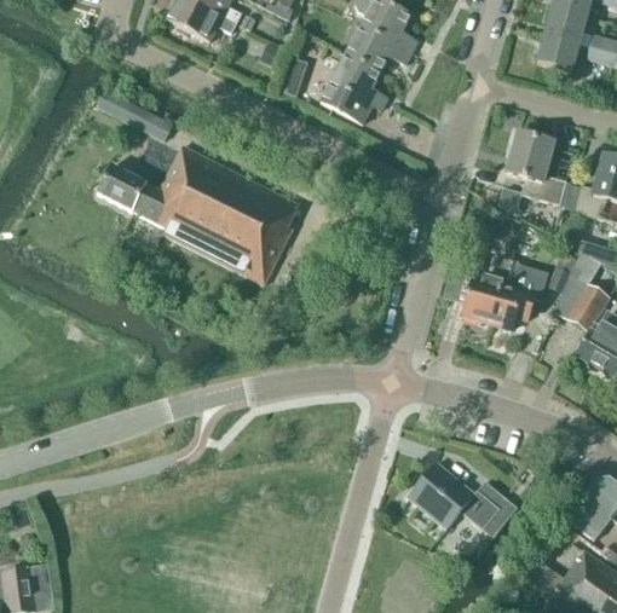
[(232,33),(237,23),(192,0),(178,0),(168,19),(211,41),(219,25),(232,33)]
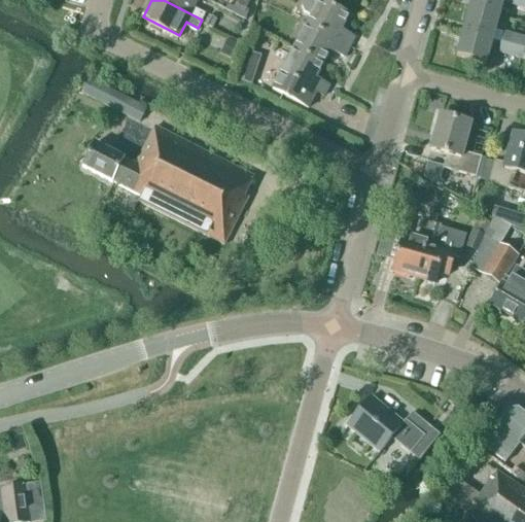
[(195,5),(198,0),(164,0),(202,20),(206,11),(195,5)]
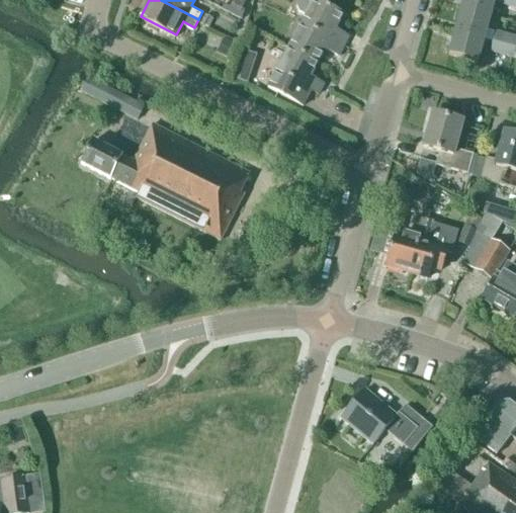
[(237,0),(235,4),(236,4),(245,9),(247,0),(237,0)]
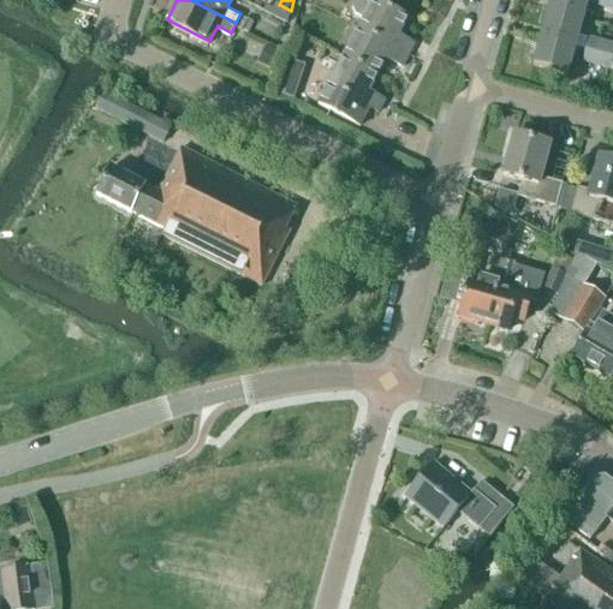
[(359,25),(410,52),(415,40),(399,33),(409,15),(382,0),(356,0),(355,4),(357,11),(364,16),(359,25)]
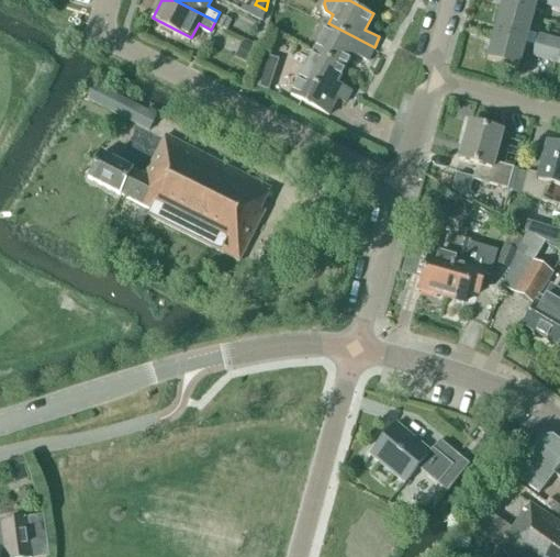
[(534,14),(537,0),(503,0),(502,6),(534,14)]
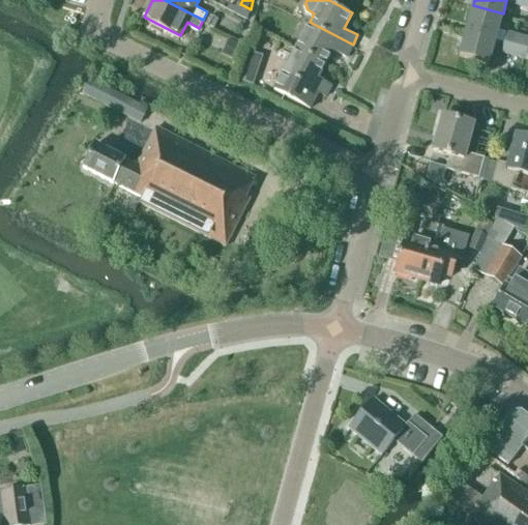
[(527,34),(499,27),(503,13),(473,5),(467,29),(497,36),(496,38),(505,40),(505,39),(527,45),(527,34)]
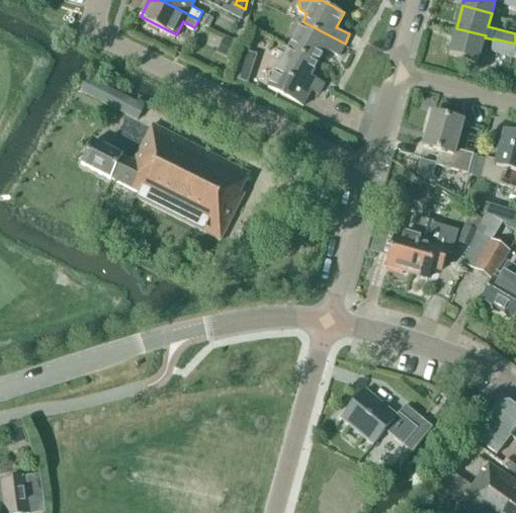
[(206,11),(201,20),(210,25),(215,15),(206,11)]
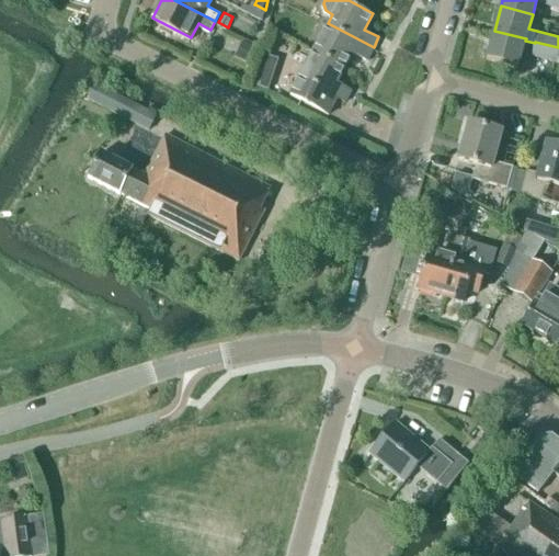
[(368,57),(374,47),(328,23),(315,48),(345,65),(354,49),(368,57)]
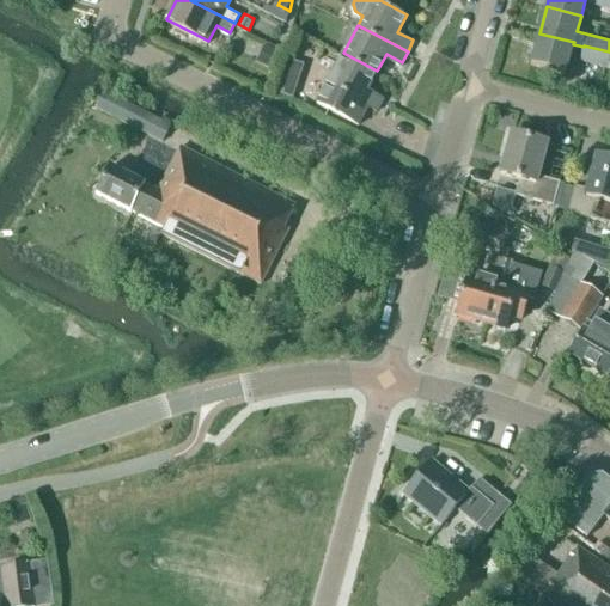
[(566,71),(573,44),(574,42),(540,34),(532,61),(566,71)]
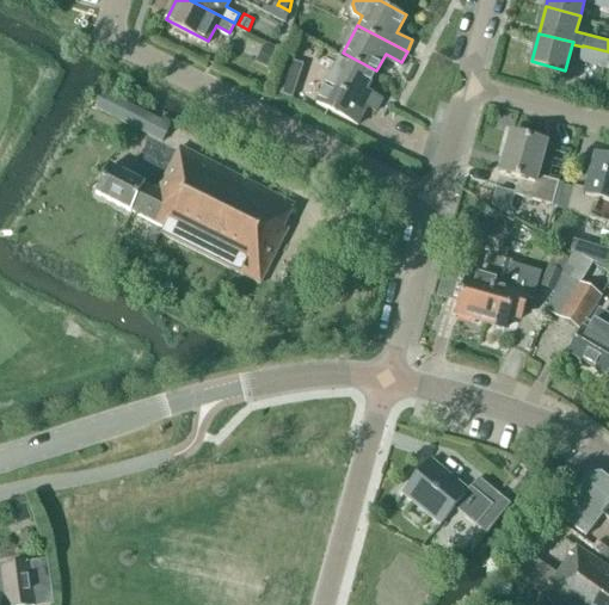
[(271,66),(281,48),(266,41),(257,59),(271,66)]
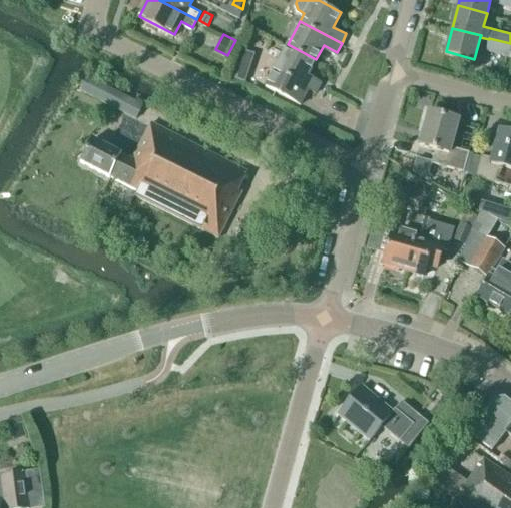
[(509,56),(510,52),(510,43),(489,38),(489,39),(486,48),(509,56)]
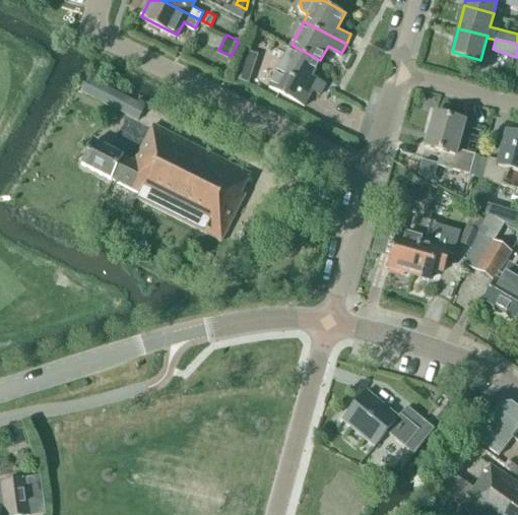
[(320,60),(292,45),(270,85),(305,104),(313,87),(320,91),(326,81),(312,75),(320,60)]
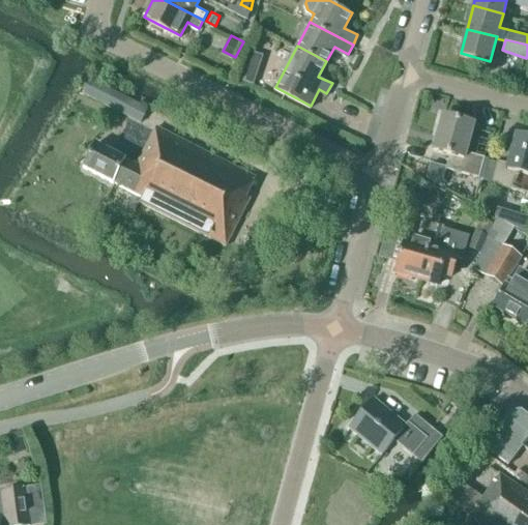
[(244,68),(241,78),(255,82),(258,73),(244,68)]
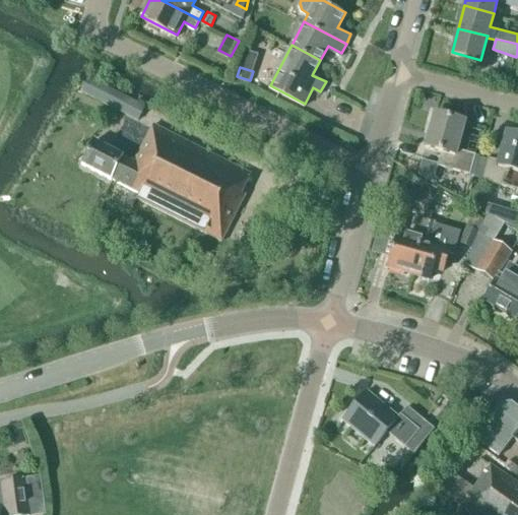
[(139,119),(147,105),(90,75),(82,90),(139,119)]
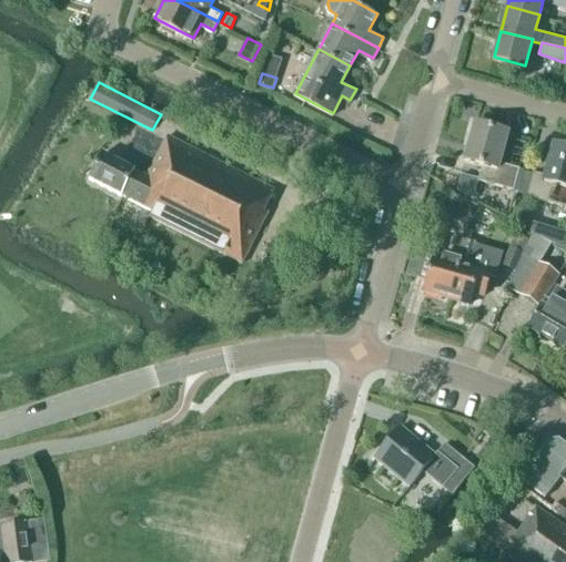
[(515,186),(521,165),(501,161),(508,130),(476,122),(466,159),(483,163),(479,176),(479,177),(515,186)]
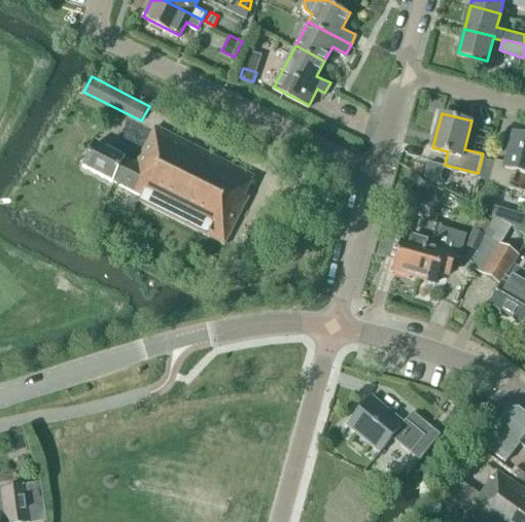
[(255,174),(156,124),(137,162),(95,140),(83,164),(141,194),(139,198),(225,241),(249,194),(246,192),(255,174)]
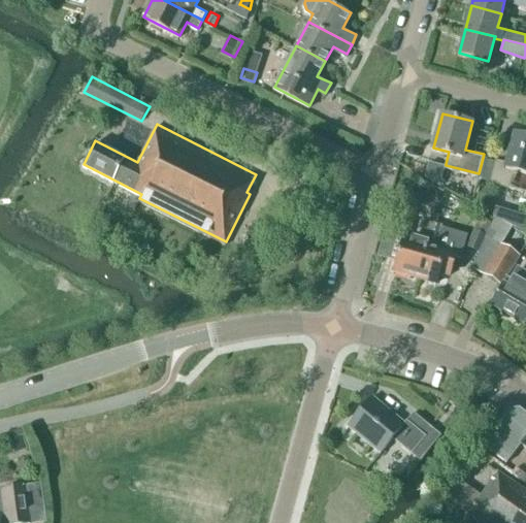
[(525,135),(516,133),(508,161),(497,158),(497,159),(488,157),(483,177),(492,180),(525,189),(525,135)]
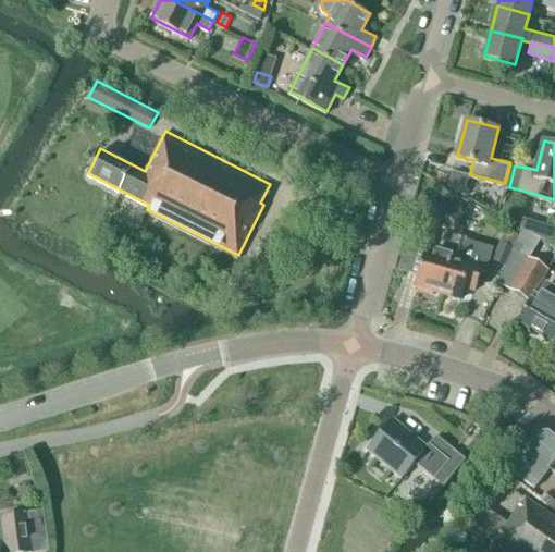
[(454,168),(449,184),(465,194),(470,174),(470,173),(454,168)]
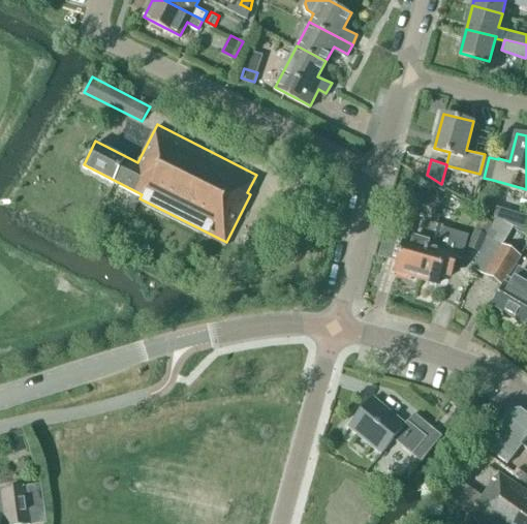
[(488,209),(492,194),(481,190),(476,205),(488,209)]
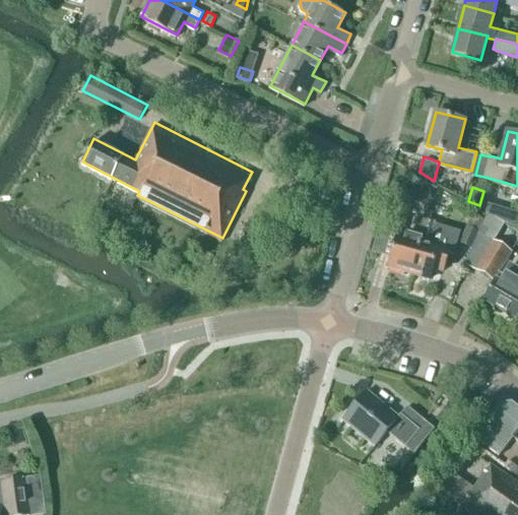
[(403,228),(411,197),(395,192),(387,222),(403,228)]
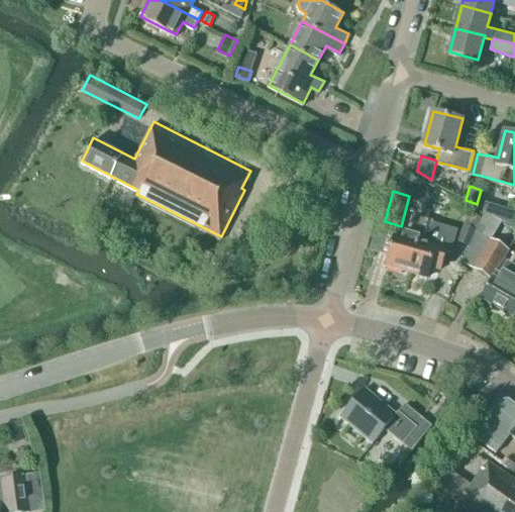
[(487,199),(484,209),(506,220),(510,207),(487,199)]
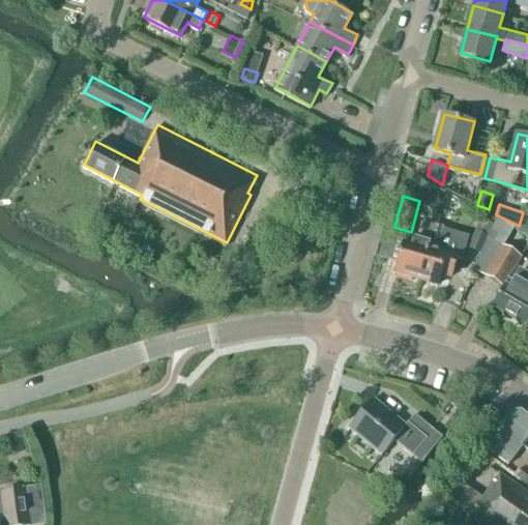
[(488,238),(476,266),(501,282),(502,280),(505,282),(493,303),(527,323),(527,263),(523,261),(515,275),(514,278),(509,275),(523,255),(504,243),(515,226),(498,217),(489,238),(488,238)]
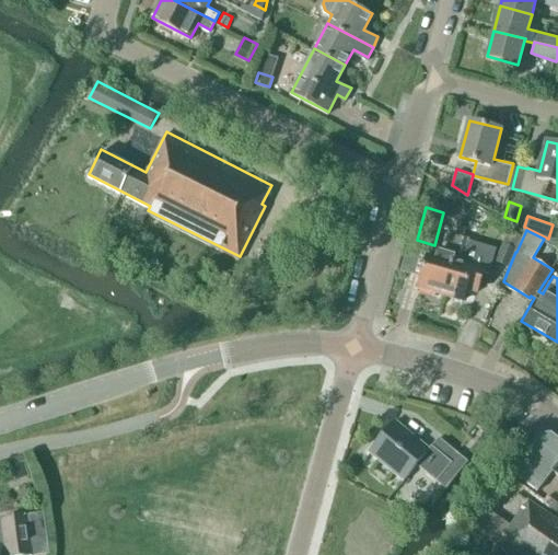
[(458,241),(444,292),(464,298),(467,286),(479,289),(485,269),(489,270),(492,256),(466,249),(469,238),(461,234),(458,241)]
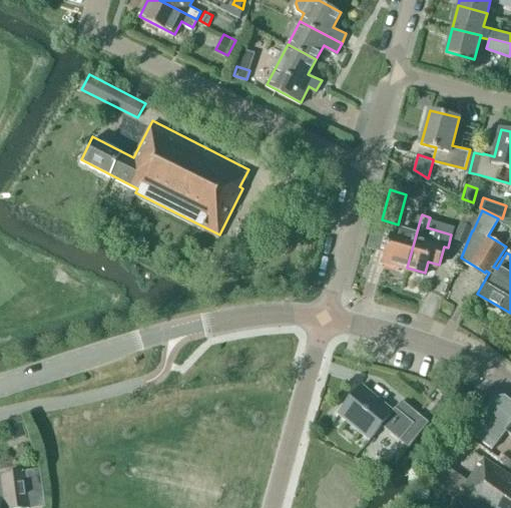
[(407,268),(420,220),(412,218),(408,230),(402,228),(401,232),(392,230),(384,261),(407,268)]
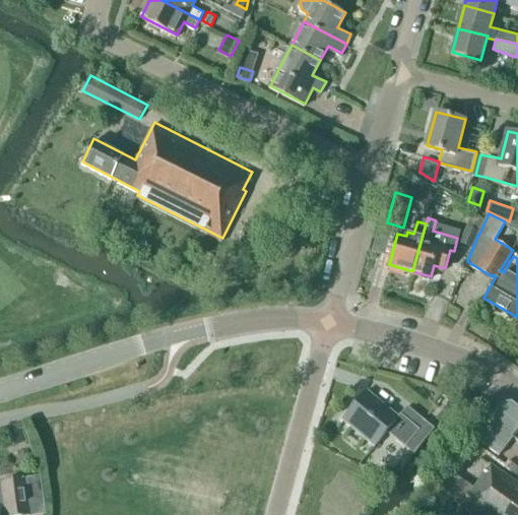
[(468,223),(461,241),(472,246),(479,229),(468,223)]
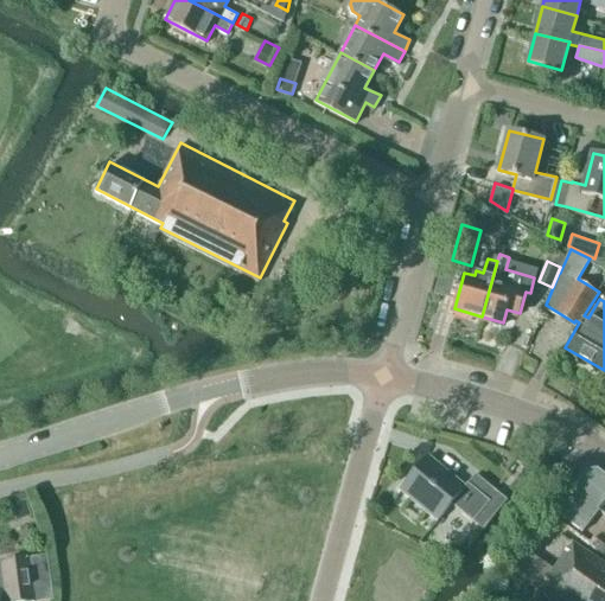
[(533,439),(536,432),(518,426),(516,433),(533,439)]
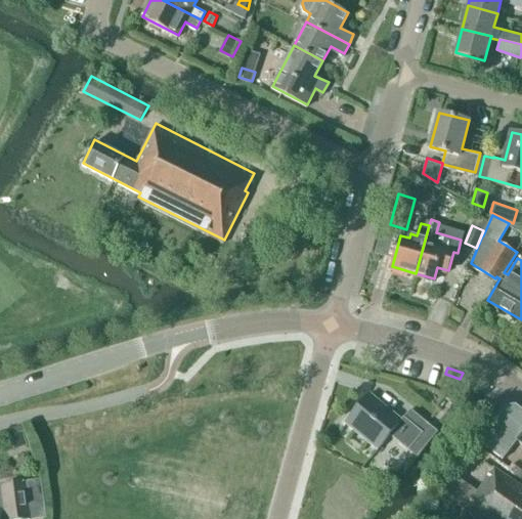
[(408,447),(412,443),(419,448),(436,427),(411,406),(400,420),(368,393),(345,422),(378,448),(391,432),(408,447)]
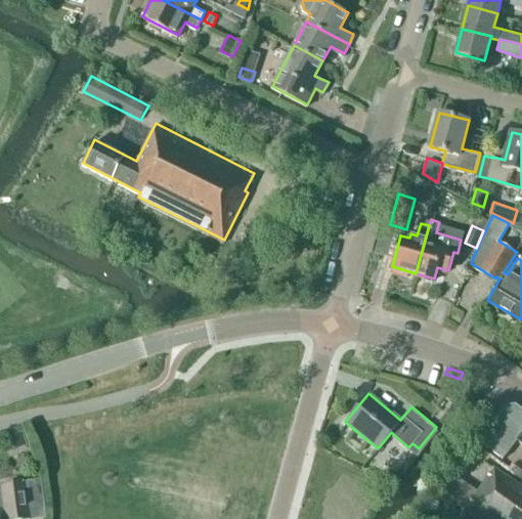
[(521,405),(517,402),(506,403),(479,438),(504,457),(518,438),(521,440),(521,405)]
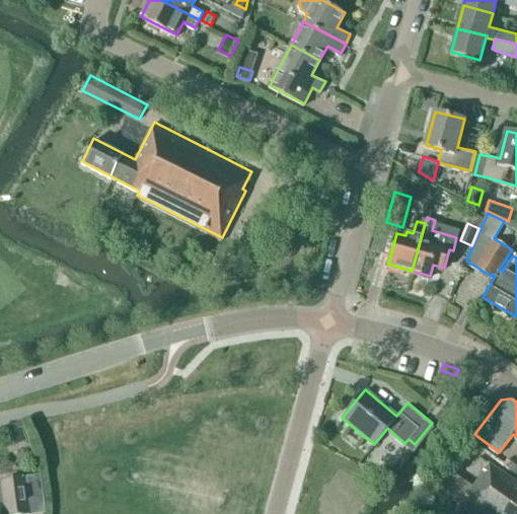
[(461,503),(472,511),(474,509),(481,513),(516,513),(516,480),(492,461),(475,485),(447,464),(434,484),(461,503)]
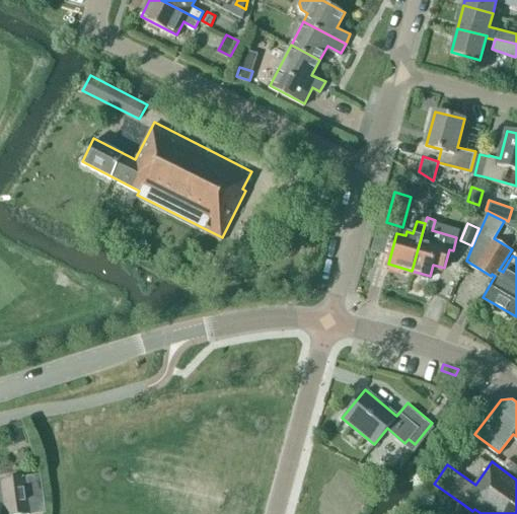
[(0,513),(15,513),(47,510),(42,471),(0,478),(0,513)]
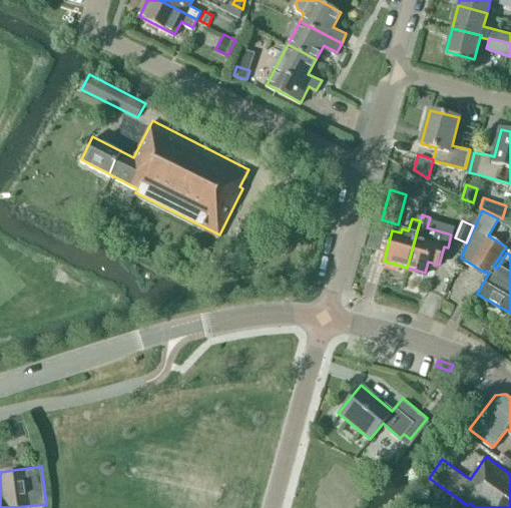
[(465,507),(467,505),(456,497),(447,507),(465,507)]
